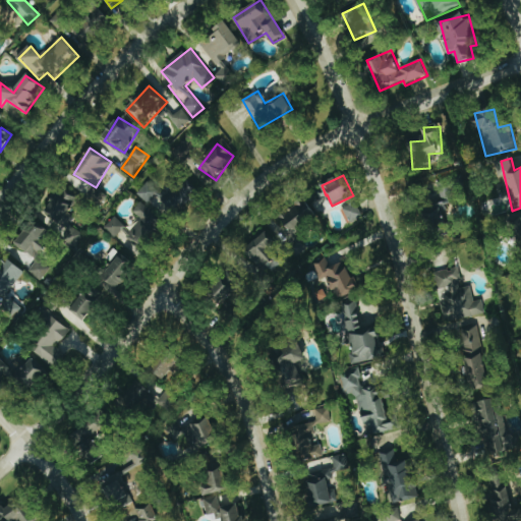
[(457,200),(450,180),(428,188),(436,209),(430,211),(437,225),(449,221),(443,206),(457,200)]
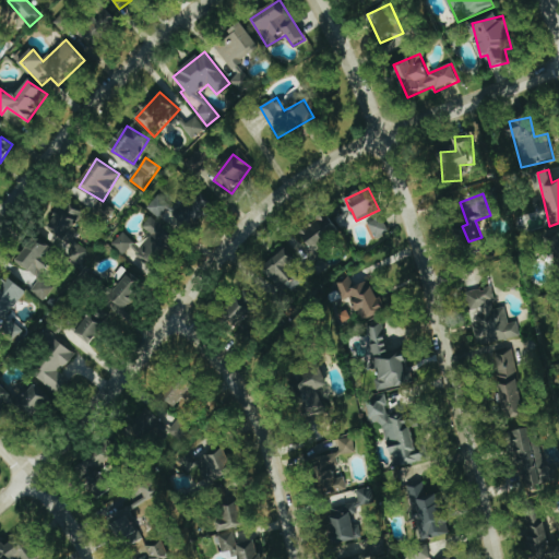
[(85,268),(94,253),(71,240),(86,216),(63,202),(47,230),(70,245),(63,256),(85,268)]
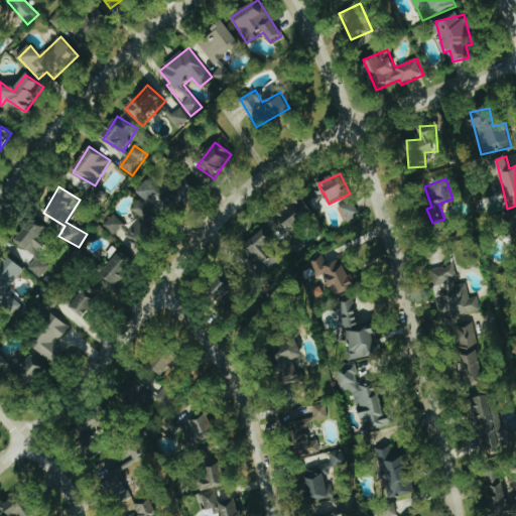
[(301,200),(275,216),(286,233),(312,217),(301,200)]
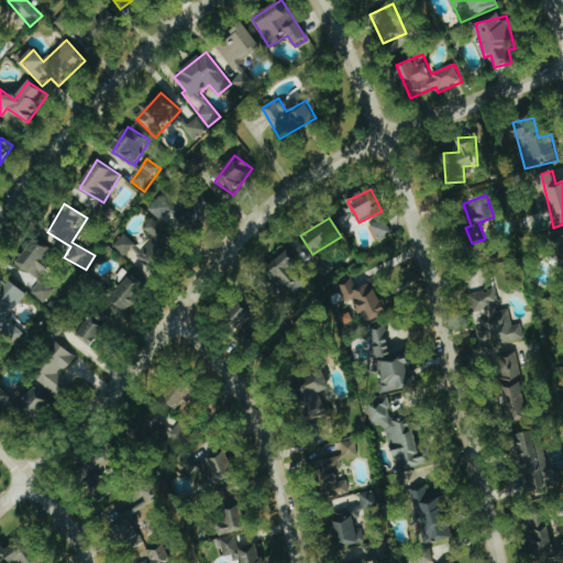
[(393,234),(386,219),(372,225),(378,241),(393,234)]
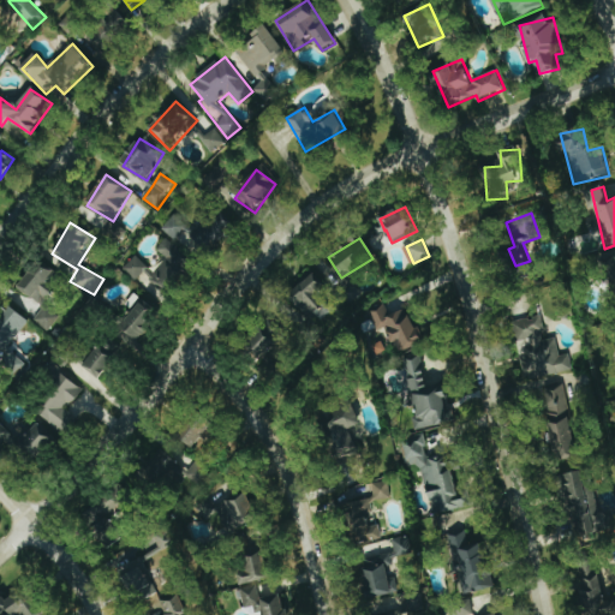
[(167,258),(155,274),(148,269),(142,278),(149,284),(145,288),(165,303),(195,263),(166,240),(157,250),(167,258)]
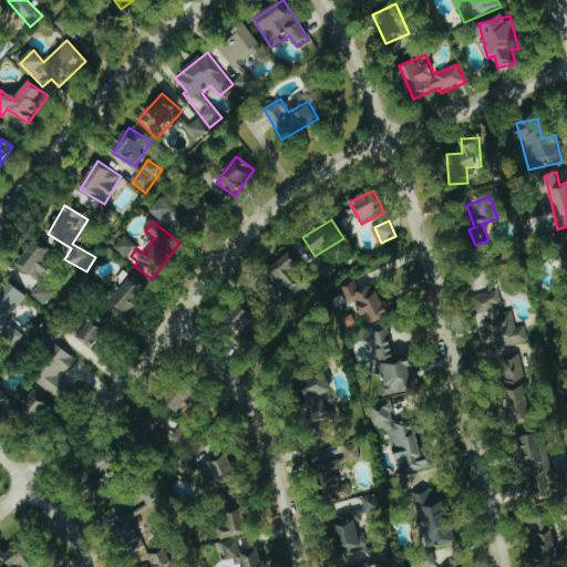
[(125,259),(137,247),(125,236),(113,248),(125,259)]
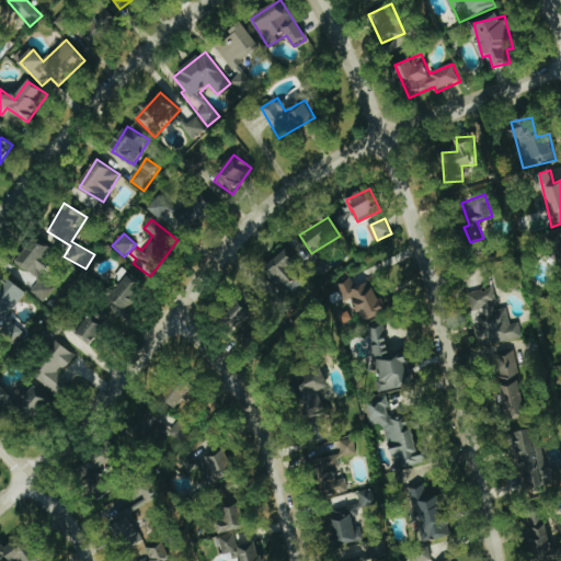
[(276,285),(283,281),(290,294),(302,286),(290,268),(300,262),(292,249),(264,267),(276,285)]
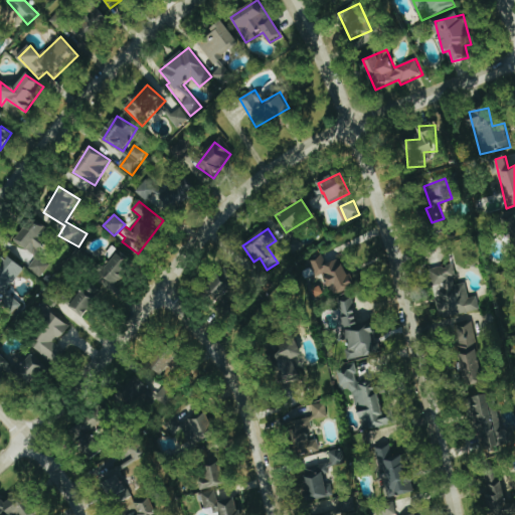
[(119,287),(134,261),(117,251),(103,278),(119,287)]
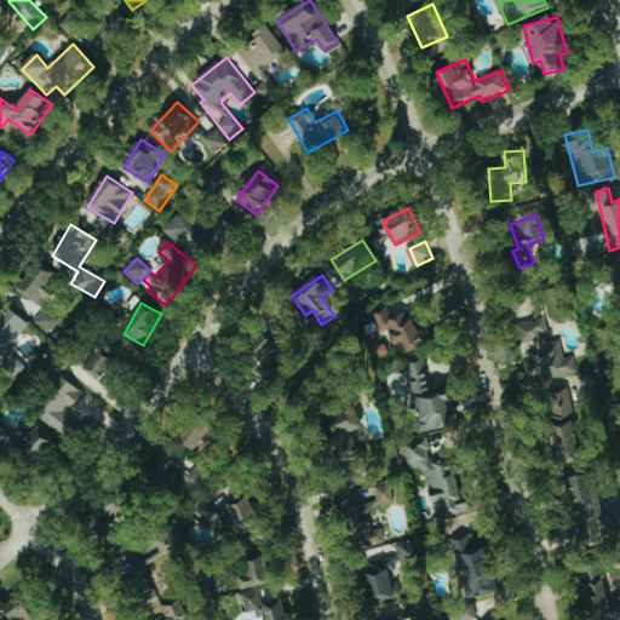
[(30,322),(7,309),(0,320),(0,346),(4,349),(0,354),(0,366),(22,380),(32,363),(12,352),(30,322)]
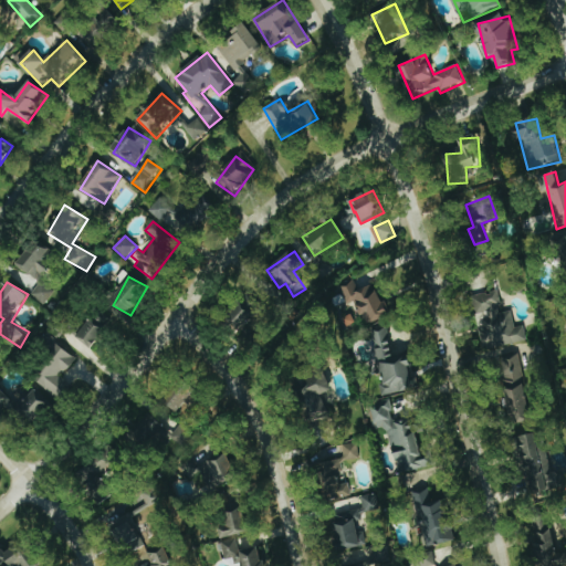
[(376,284),(358,291),(355,283),(346,286),(363,327),(389,316),(376,284)]
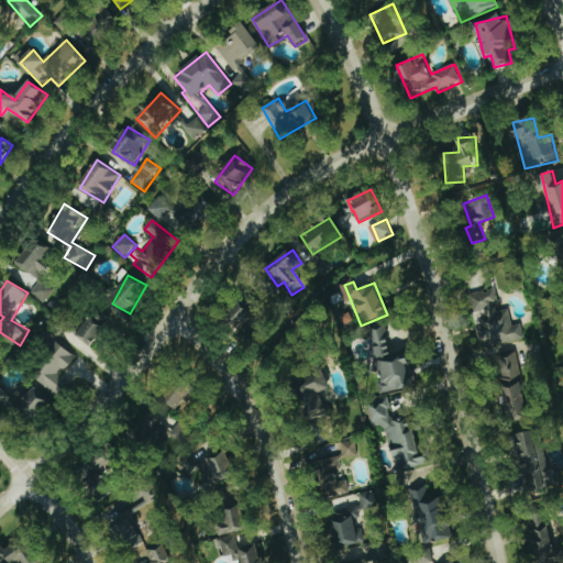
[(526,341),(522,324),(514,326),(510,309),(500,311),(496,289),(472,295),(475,313),(482,312),(485,326),(477,327),(483,350),(526,341)]
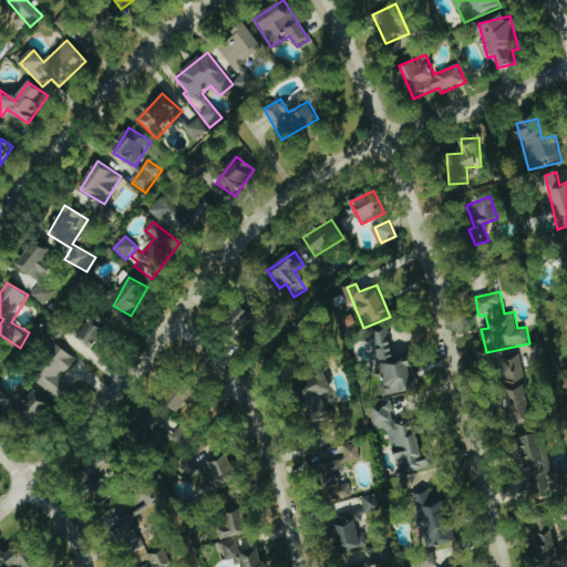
[(259,317),(240,308),(230,327),(250,336),(259,317)]
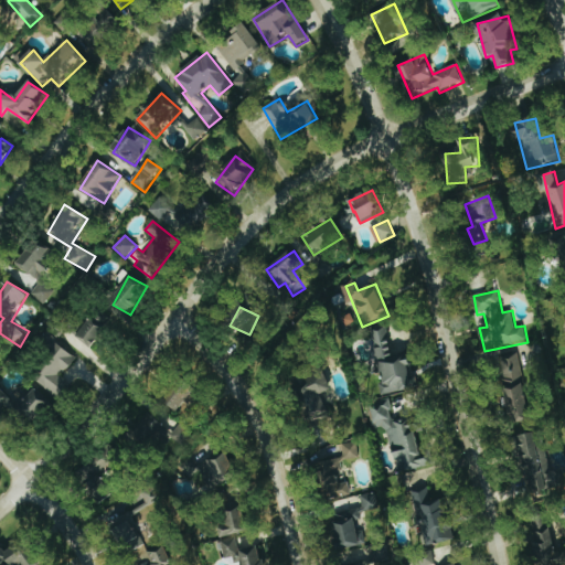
[(92,349),(105,331),(88,318),(75,336),(92,349)]
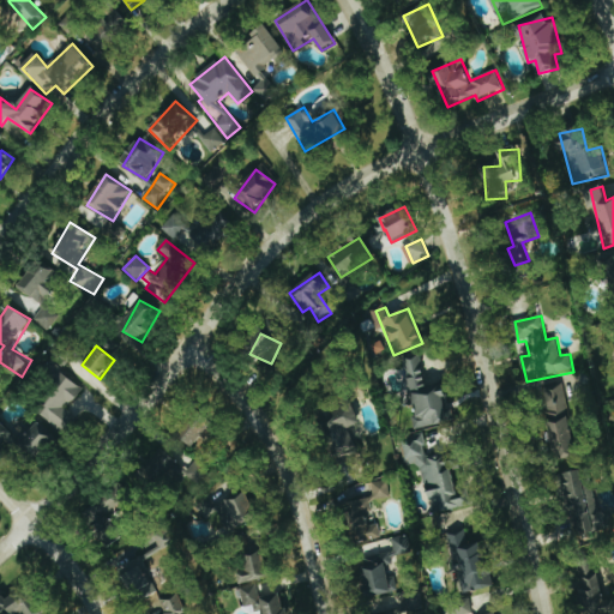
[(416,429),(450,425),(444,385),(427,387),(422,355),(404,357),(416,429)]
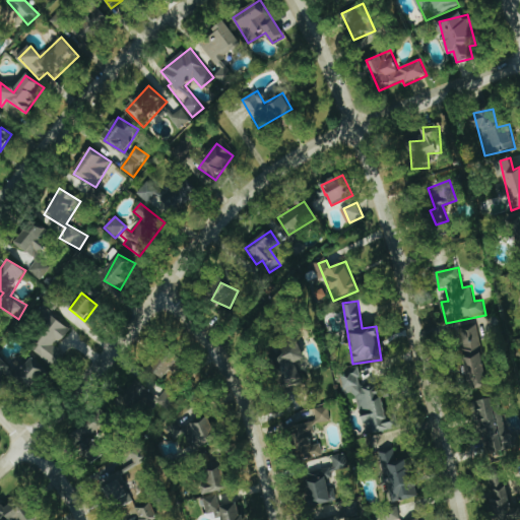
[(28,343),(55,370),(67,356),(56,345),(70,332),(55,316),(28,343)]
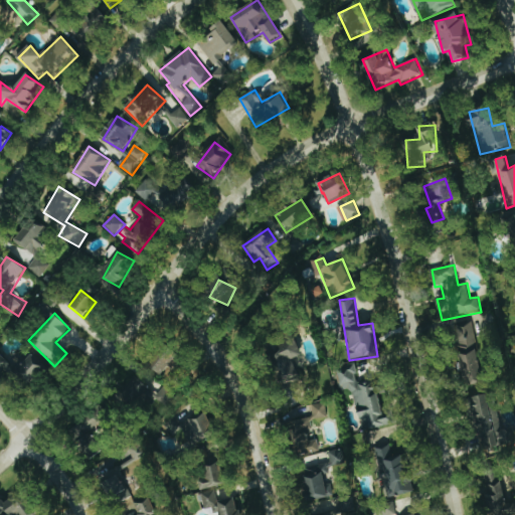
[(484,383),(473,321),(454,325),(465,387),(484,383)]
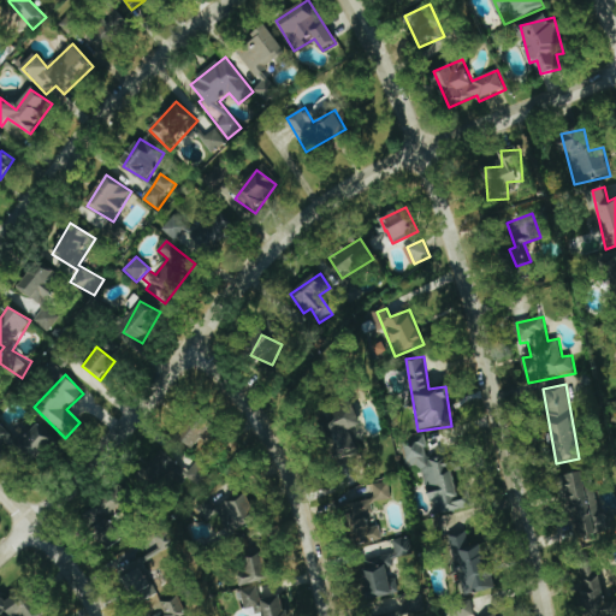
[(351,431),(361,428),(357,410),(326,418),(337,458),(357,454),(351,431)]
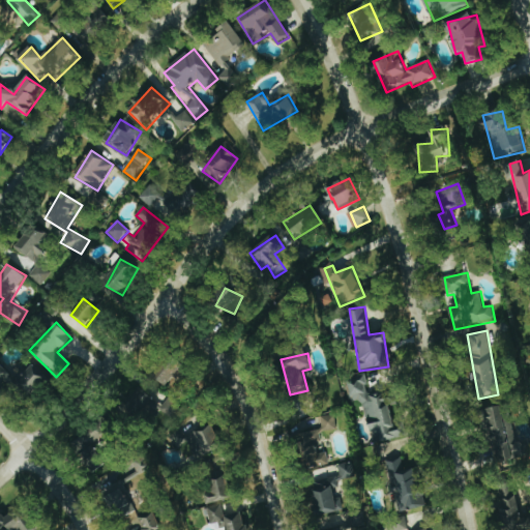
[(179,369),(167,360),(154,379),(168,387),(179,369)]
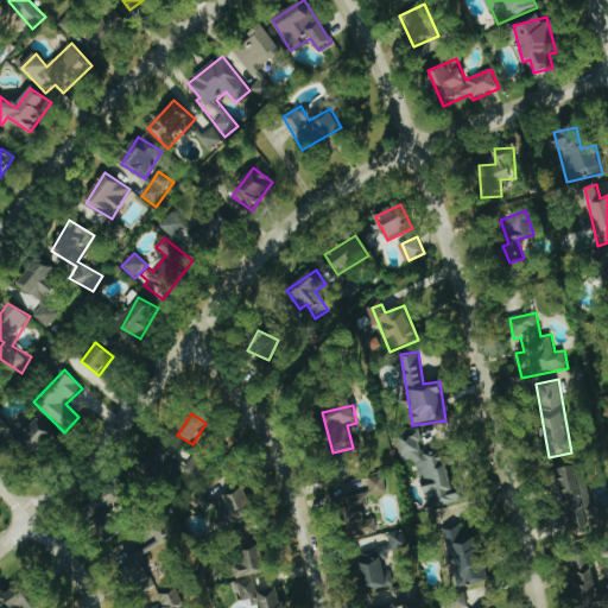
[(0,437),(4,441),(13,430),(0,417),(0,437)]
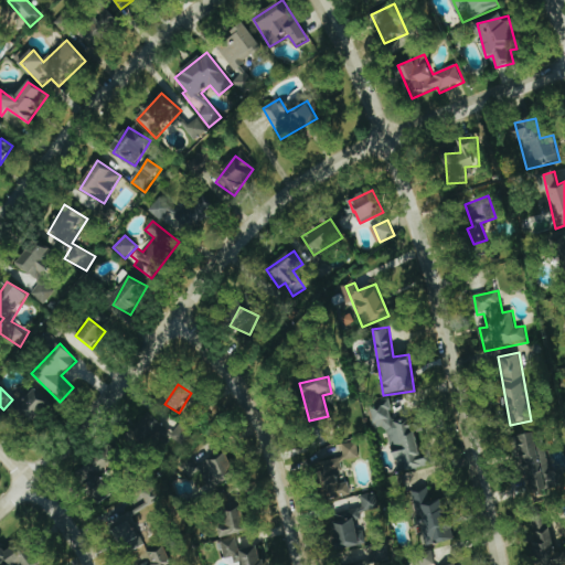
[(38,422),(50,402),(33,391),(28,400),(21,395),(14,407),(38,422)]
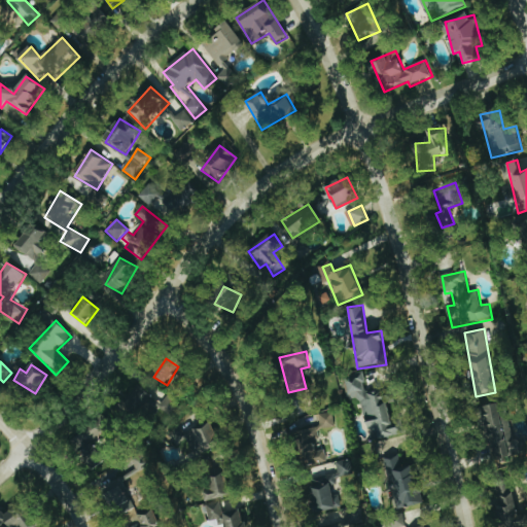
[(405,435),(401,421),(392,423),(385,388),(367,392),(364,374),(345,378),(350,401),(362,399),(372,443),(405,435)]
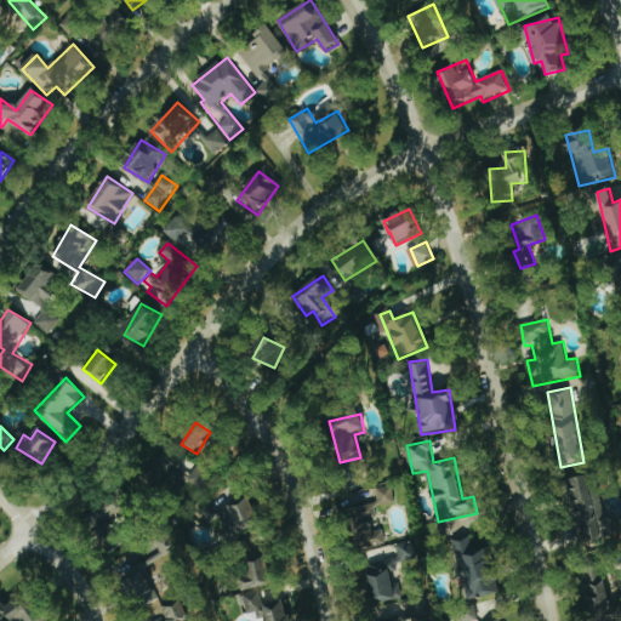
[(200,493),(212,479),(199,467),(187,480),(200,493)]
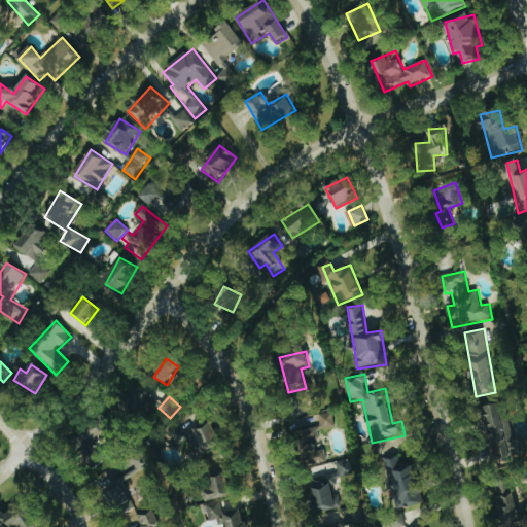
[(526,437),(514,441),(508,412),(501,413),(499,405),(484,407),(494,460),(526,454),(526,437)]
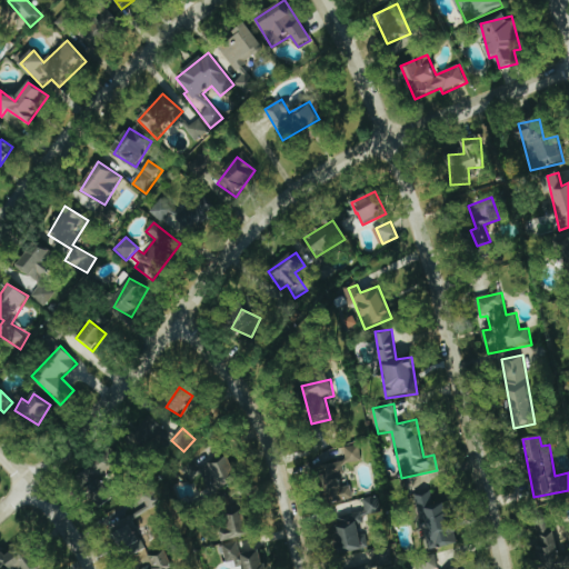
[(362,463),(360,446),(346,448),(347,465),(362,463)]
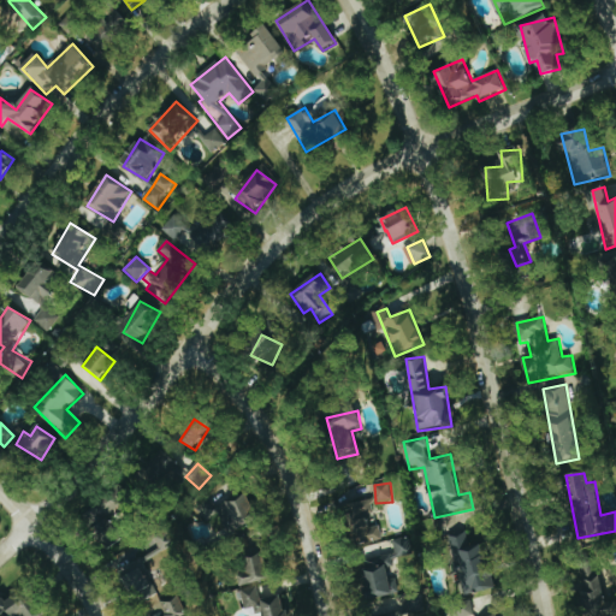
[(247,492),(219,501),(229,531),(256,522),(247,492)]
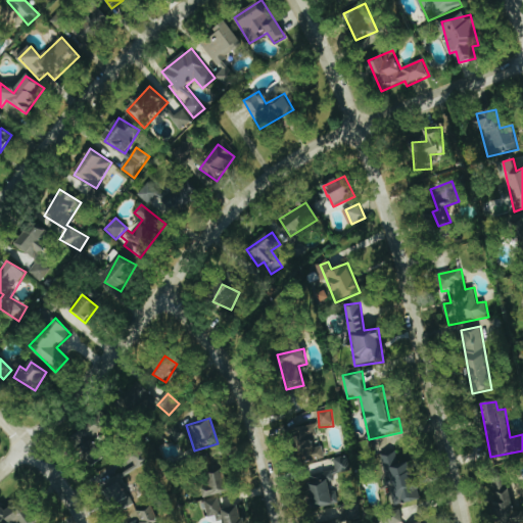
[(104,456),(90,441),(100,431),(98,429),(101,426),(95,419),(70,443),(93,466),(104,456)]
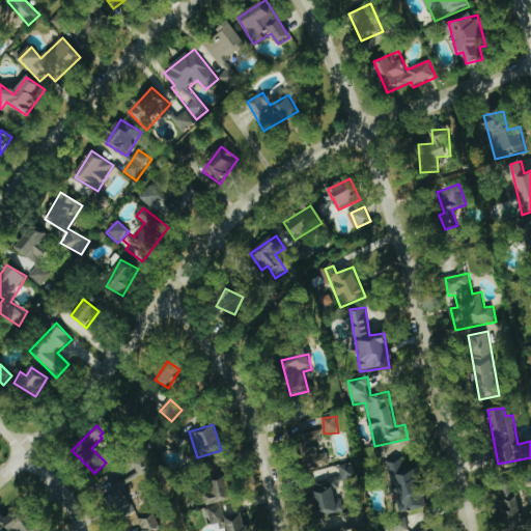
[(302,434),(305,470),(330,468),(328,453),(322,454),(319,436),(325,435),(325,431),(302,434)]
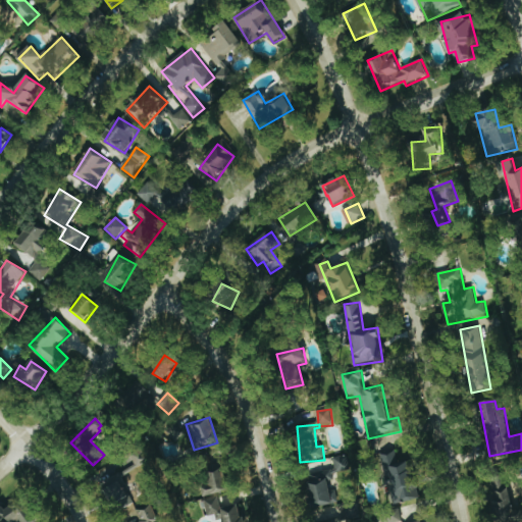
[(417,499),(408,456),(397,458),(395,451),(381,453),(392,504),(417,499)]
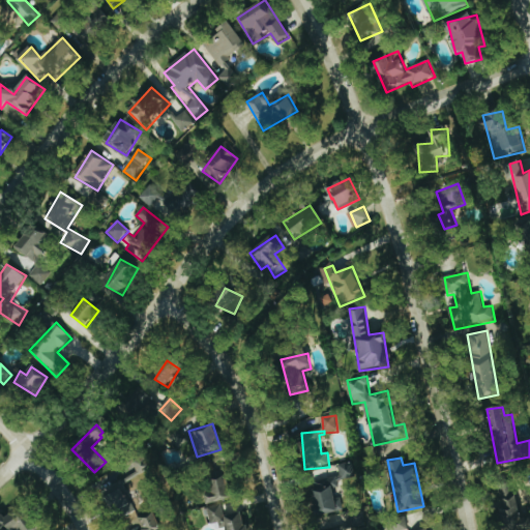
[(341,477),(311,483),(317,517),(344,511),(342,498),(335,499),(332,483),(356,479),(353,463),(339,466),(341,477)]
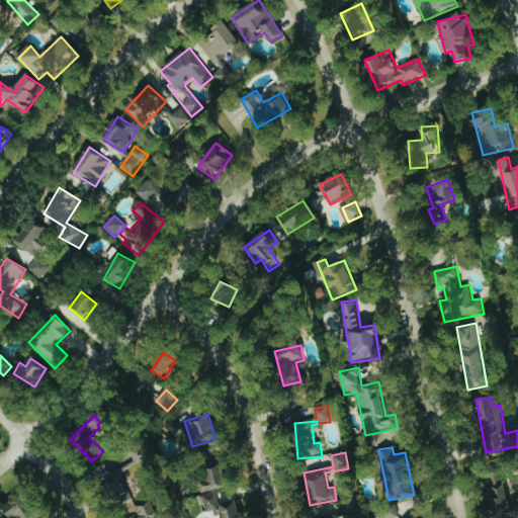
[(206,513),(211,512),(212,517),(240,517),(238,499),(230,501),(225,468),(200,471),(206,513)]
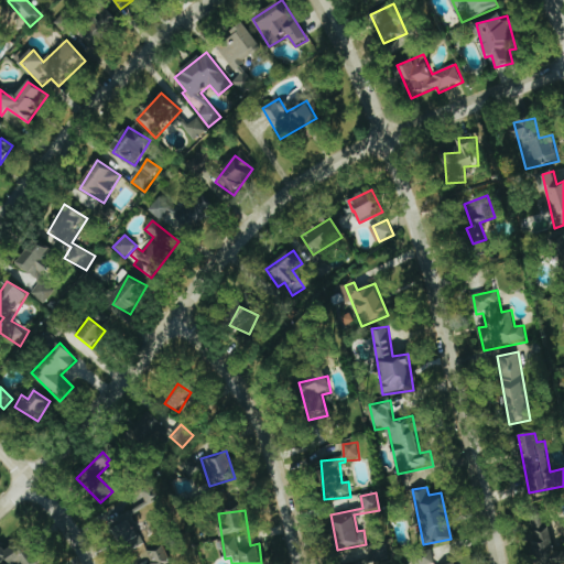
[(169,563),(166,548),(159,552),(149,554),(144,548),(143,540),(141,535),(137,519),(133,512),(127,513),(114,521),(116,530),(127,551),(134,549),(142,561),(151,560),(151,563),(169,563)]
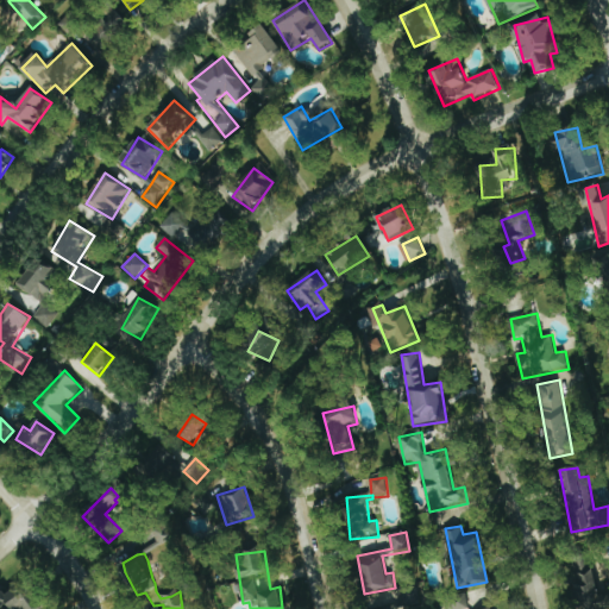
[(590,557),(573,560),(584,608),(608,608),(608,592),(600,595),(590,557)]
